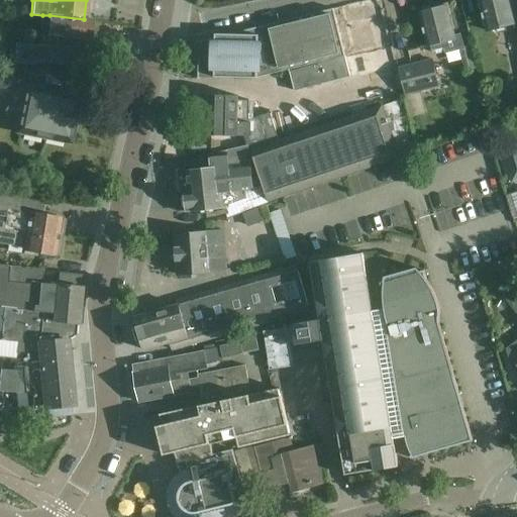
[(382,0),(377,0),(340,7),(352,53),(393,43),(382,0)]
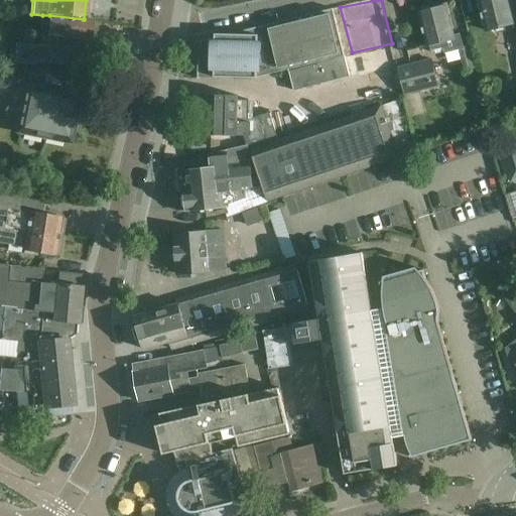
[(505,0),(478,0),(487,31),(512,25),(505,0)]
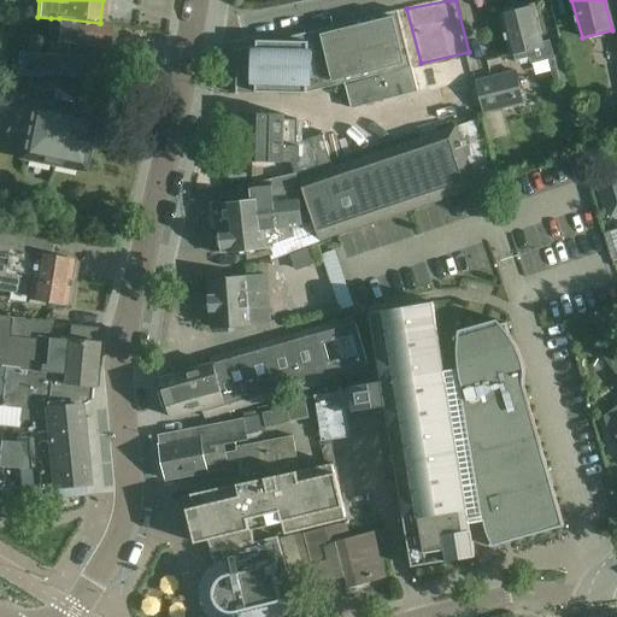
[(550,41),(541,42),(533,7),(516,12),(515,10),(507,12),(506,15),(501,16),(511,56),(513,56),(515,62),(521,64),(532,62),(532,64),(553,58),(550,41)]
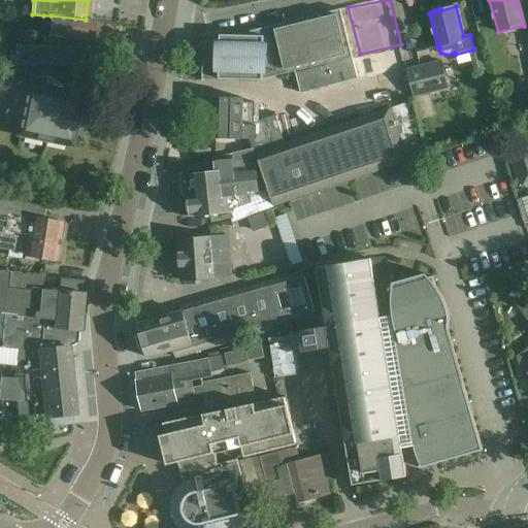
[(220,38),(209,41),(201,42),(201,44),(203,43),(202,80),(203,80),(203,79),(220,80),(220,78),(263,79),(263,78),(352,58),(340,9),(233,35),(220,34),(220,38)]
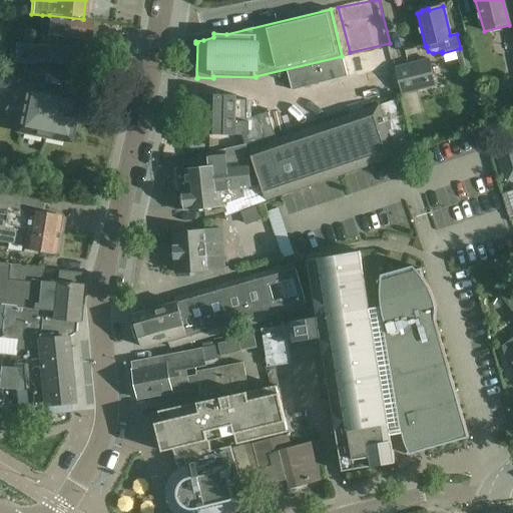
[(42,15),(38,45),(46,45),(77,49),(79,48),(85,49),(89,47),(90,41),(87,38),(89,19),(83,19),(49,15),(42,15)]
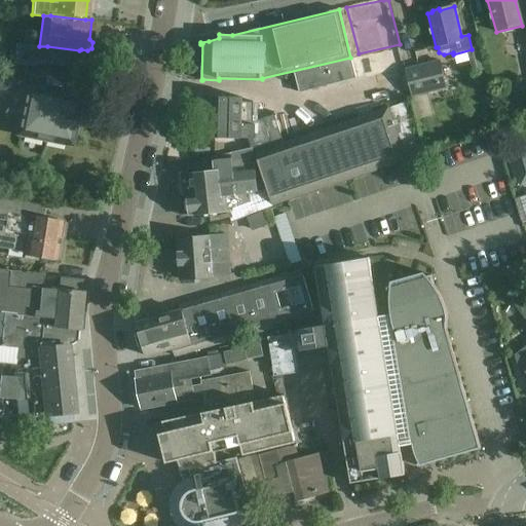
[(80,52),(79,50),(47,46),(39,46),(15,44),(13,61),(32,63),(32,60),(52,62),(52,61),(79,63),(80,52)]
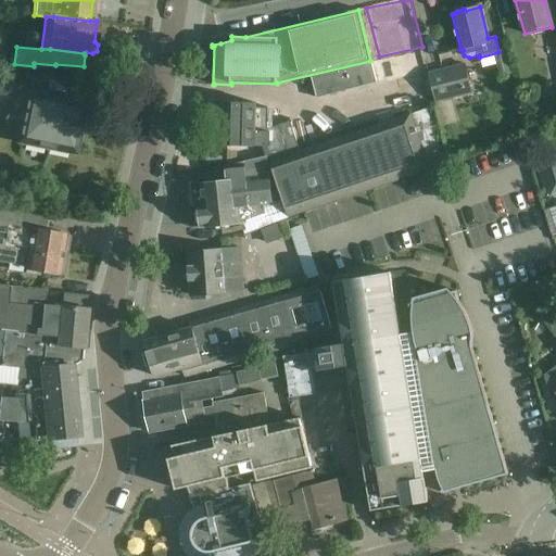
[(311,77),(316,98),(376,83),(370,61),(311,77)]
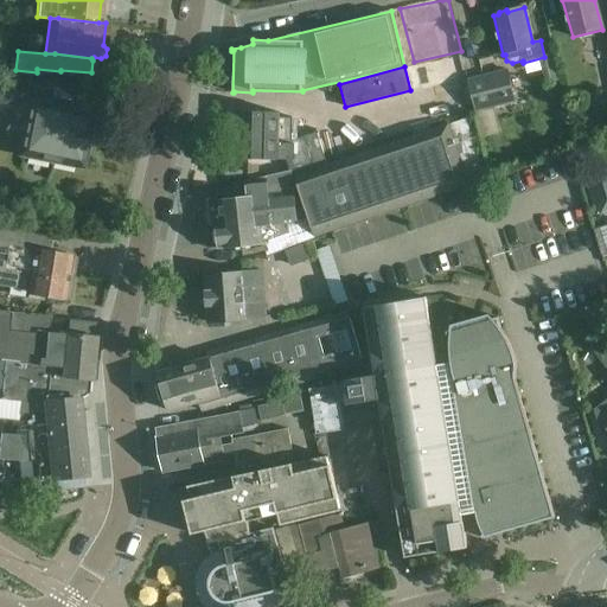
[(515,101),(508,70),(471,80),(478,110),(515,101)]
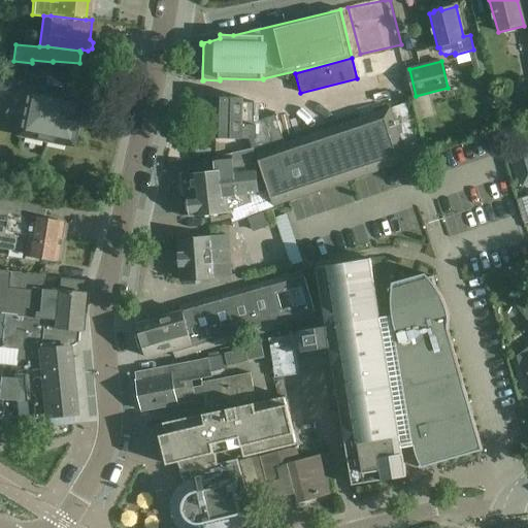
[(405,101),(415,99),(411,86),(402,88),(405,101)]
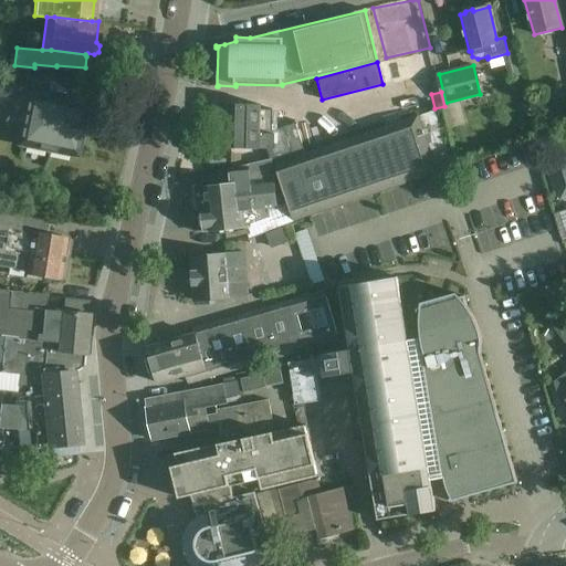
[(74,155),(74,154),(85,106),(29,94),(19,143),(74,155)]
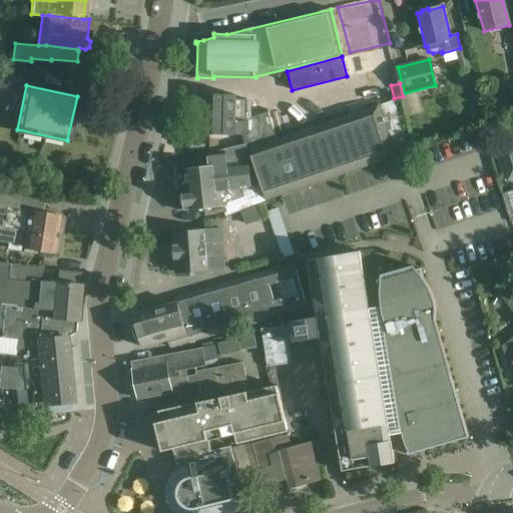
[(359,94),(361,101),(371,98),(369,91),(359,94)]
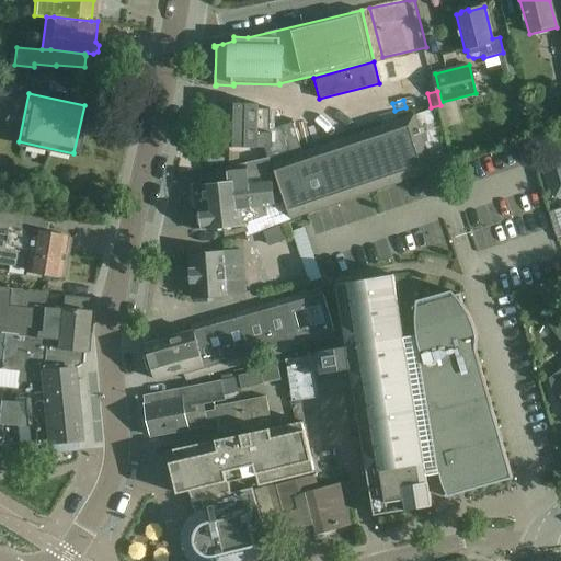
[(270,163),(301,153),(298,139),(299,139),(294,123),(270,130),(270,110),(259,109),(259,104),(215,103),(213,133),(227,133),(227,147),(265,148),(267,158),(270,163)]
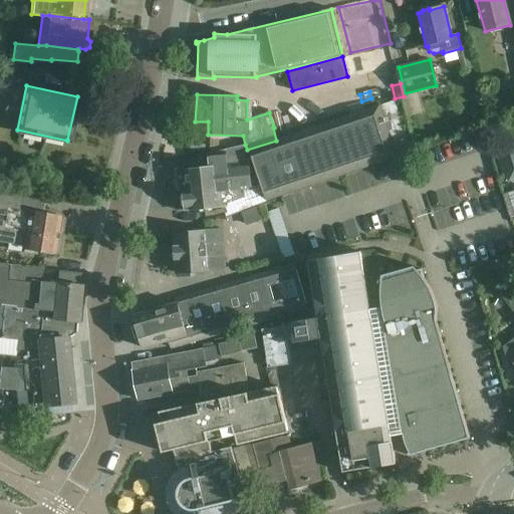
[(369,99),(372,106),(381,103),(379,95),(369,99)]
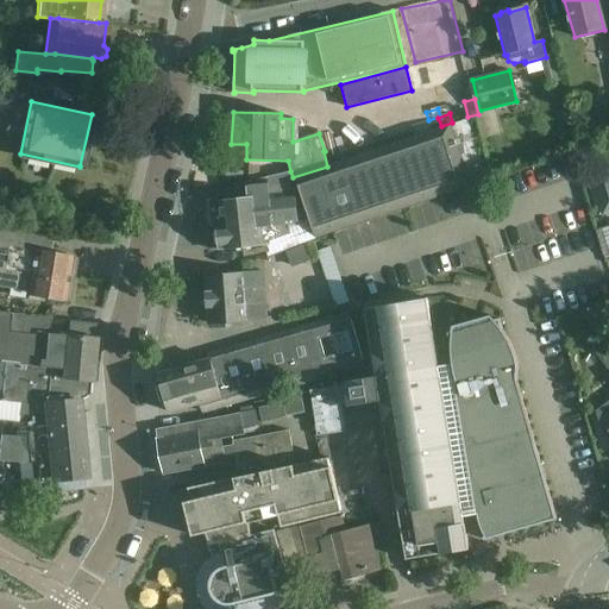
[(428,120),(431,130),(441,126),(438,118),(428,120)]
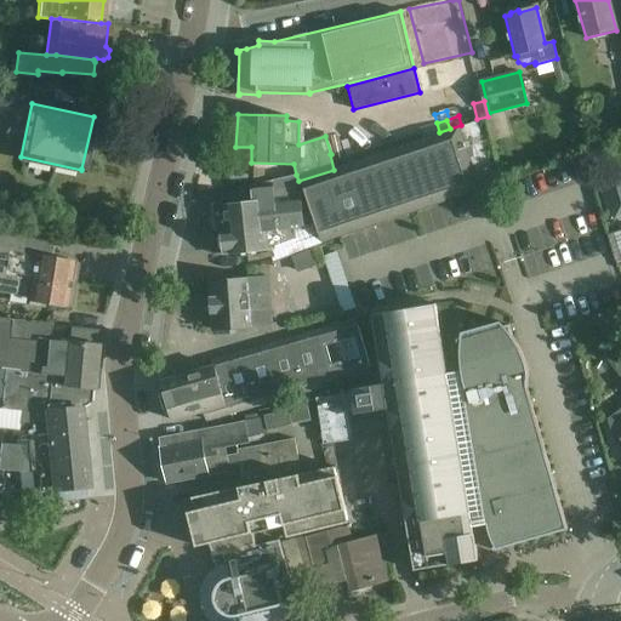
[(459,126),(334,170),(298,181),(296,175),(252,186),(254,197),(209,201),(216,256),(271,249),(273,262),(497,183),(476,123),(460,127),(459,126)]
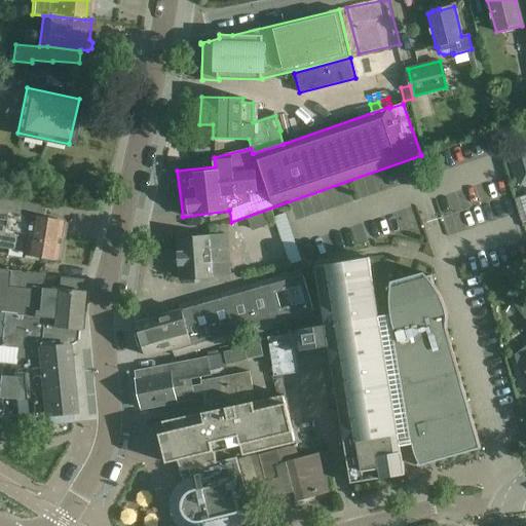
[(518,191),(525,188),(525,168),(512,174),(518,191)]
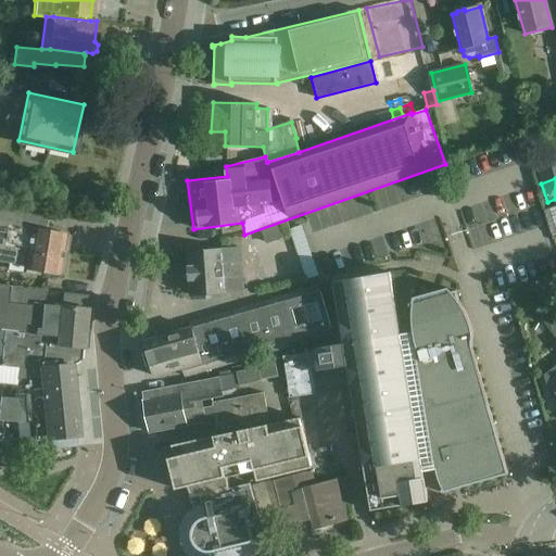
[(0,205),(0,237),(66,249),(67,240),(61,230),(47,228),(46,231),(19,226),(21,210),(0,205)]
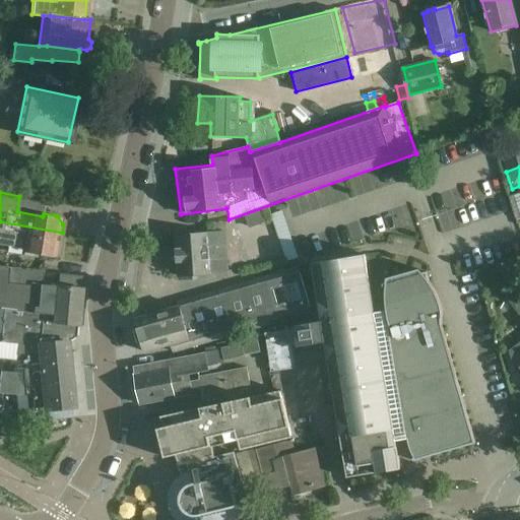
[(62,233),(0,221),(0,243),(21,247),(20,250),(53,256),(54,253),(58,253),(60,243),(56,242),(57,234),(61,235),(62,233)]
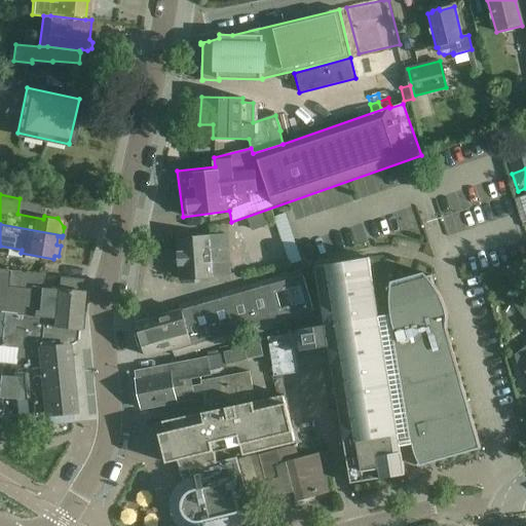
[(213,274),(231,273),(228,234),(178,238),(181,279),(213,276),(213,274)]
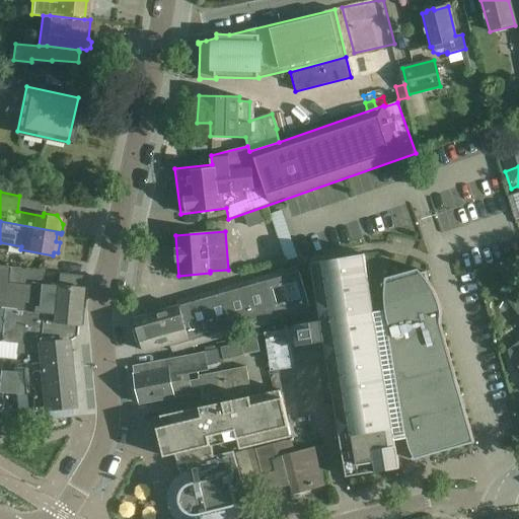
[(291,344),(296,344),(296,347),(322,343),(345,477),(375,473),(378,473),(378,472),(385,471),(385,472),(388,471),(395,469),(395,470),(398,469),(393,441),(406,439),(408,444),(409,448),(411,453),(414,458),(411,459),(412,461),(428,457),(430,452),(437,453),(445,452),(473,444),(425,273),(414,276),(413,276),(408,277),(391,282),(392,282),(381,286),(386,305),(388,307),(387,309),(385,312),(373,314),(363,255),(310,265),(319,322),(293,327),(264,332),(270,371),(295,367),(291,344)]
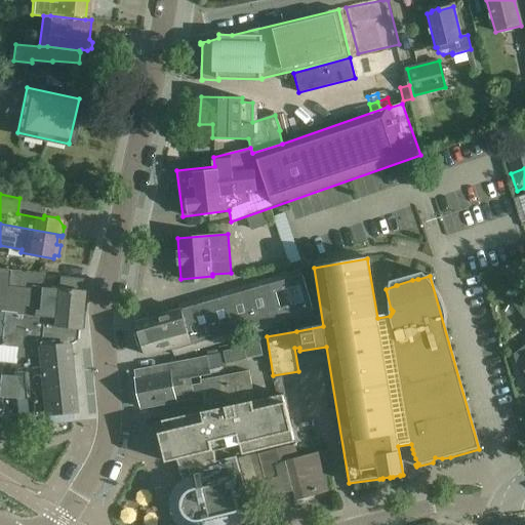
[(0,314),(4,315),(52,320),(52,324),(77,327),(79,291),(42,287),(43,275),(0,270),(0,314)]
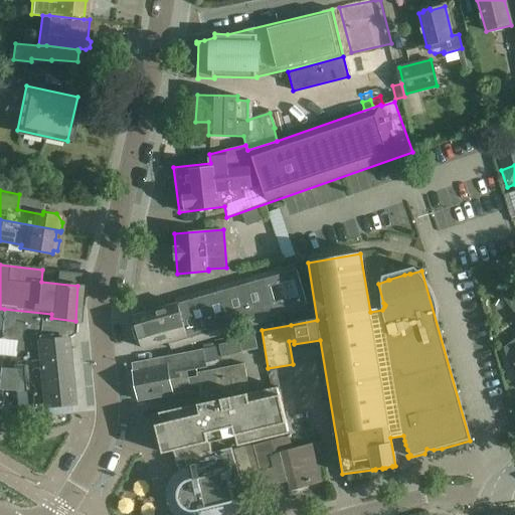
[(295,266),(173,299),(174,303),(139,313),(137,314),(135,316),(134,319),(134,322),(141,349),(167,342),(169,348),(307,311),(295,266)]
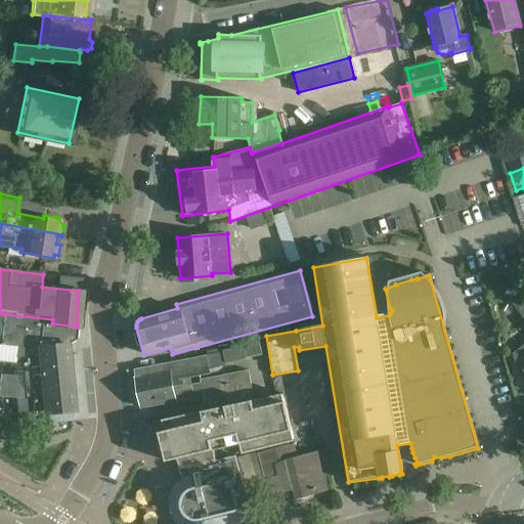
[(52,319),(4,314),(1,345),(24,347),(25,376),(26,398),(26,415),(30,413),(31,424),(73,420),(71,409),(72,409),(67,345),(76,338),(77,326),(52,323),(52,319)]
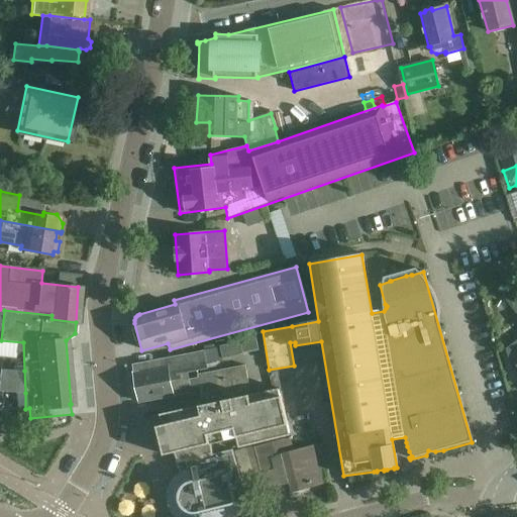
[(255,338),(239,342),(242,354),(259,350),(255,338)]
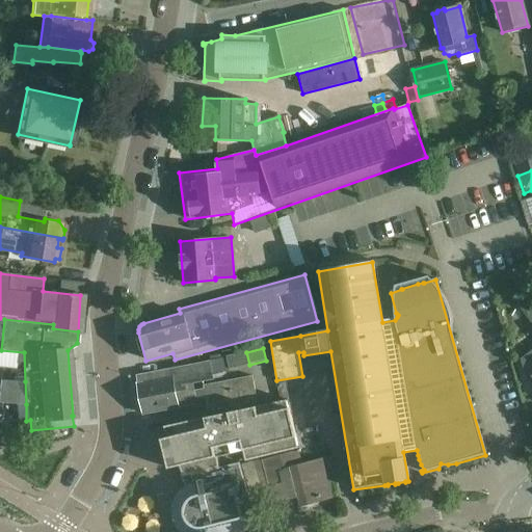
[(531,352),(530,354),(522,361),(526,375),(528,378),(531,383),(531,352)]
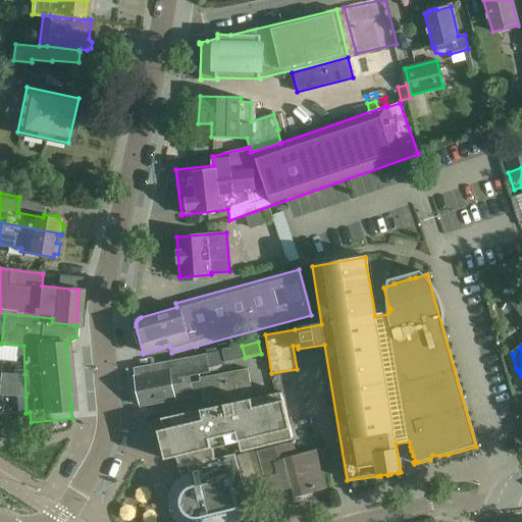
[(165,384),(191,379),(190,375),(211,371),(207,352),(160,362),(165,384)]
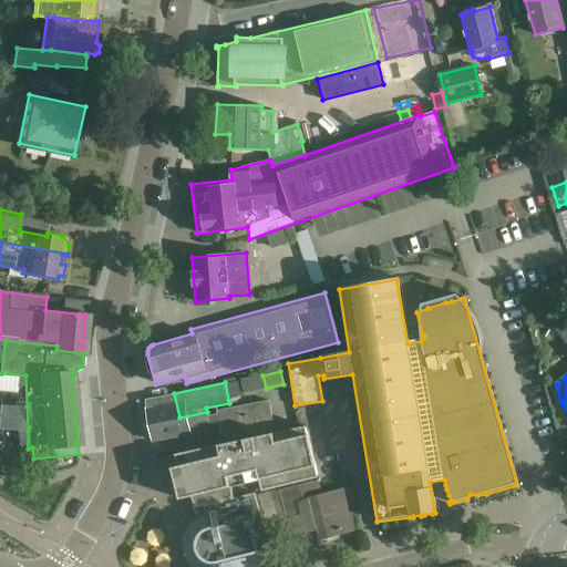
[(179,418),(174,393),(145,399),(154,442),(212,430),(210,426),(219,424),(222,437),(225,437),(219,410),(216,411),(217,415),(208,416),(207,412),(179,418)]
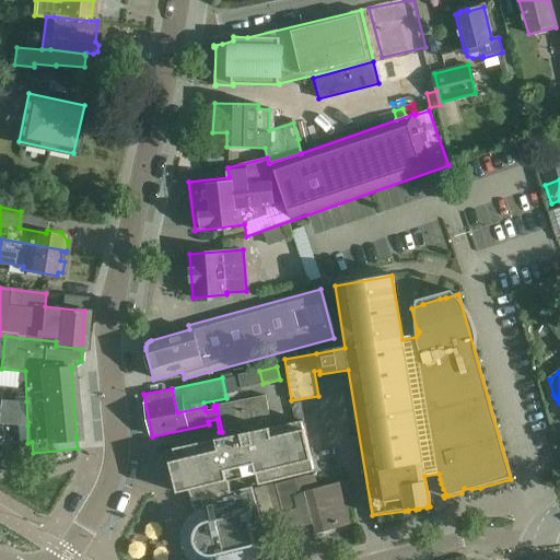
[(265,395),(251,398),(217,405),(222,432),(270,421),(265,395)]
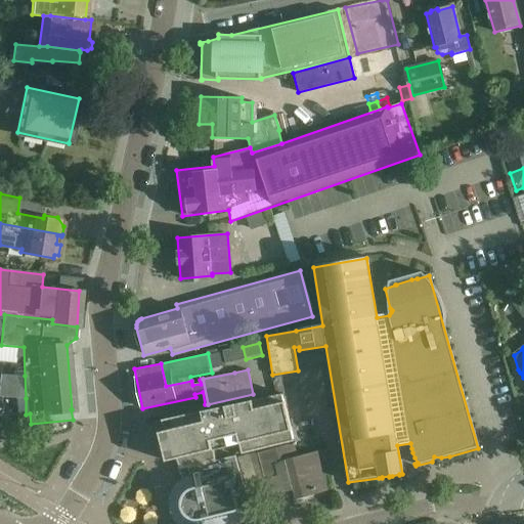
[(0,375),(0,395),(26,398),(25,376),(0,374),(0,375)]
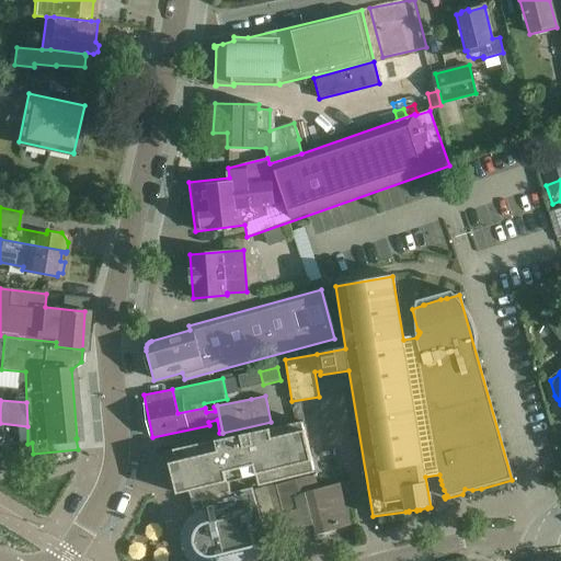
[(284,426),(180,450),(193,500),(297,473),(284,426)]
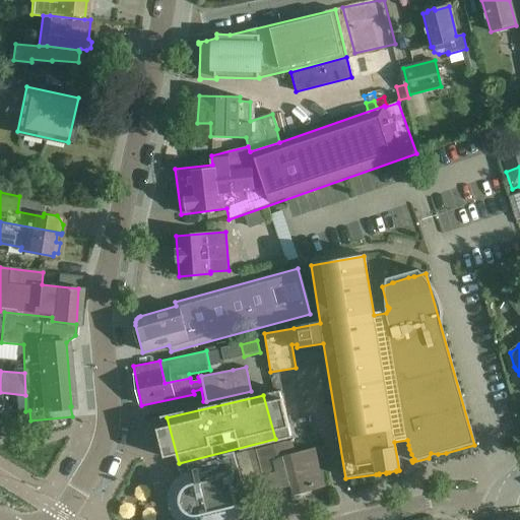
[(315,449),(296,454),(291,441),(253,452),(260,476),(275,472),(272,461),(283,458),(295,496),(311,492),(310,488),(325,483),(315,449)]
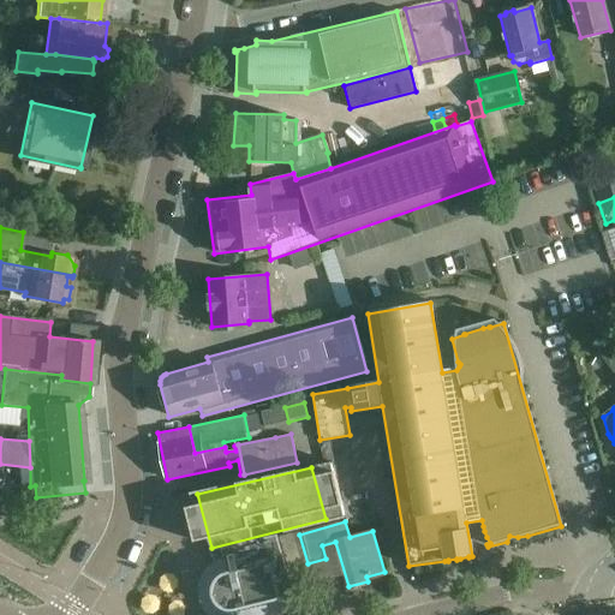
[(269,614),(296,609),(297,613),(298,611),(297,608),(275,535),(215,549),(219,561),(214,563),(206,571),(201,581),(198,592),(201,603),(207,613),(209,614),(269,614)]
